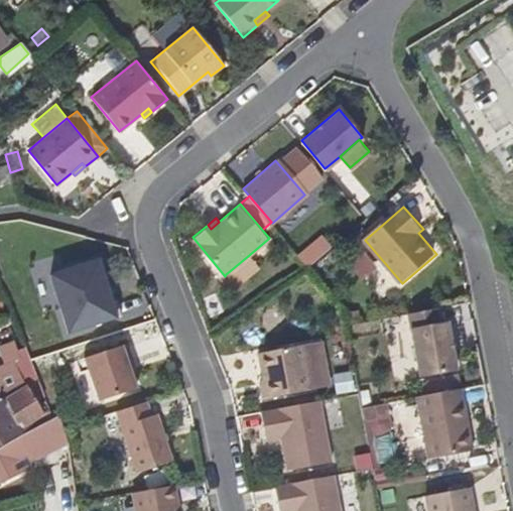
[(235,285),(258,265),(249,255),(226,274),(235,285)]
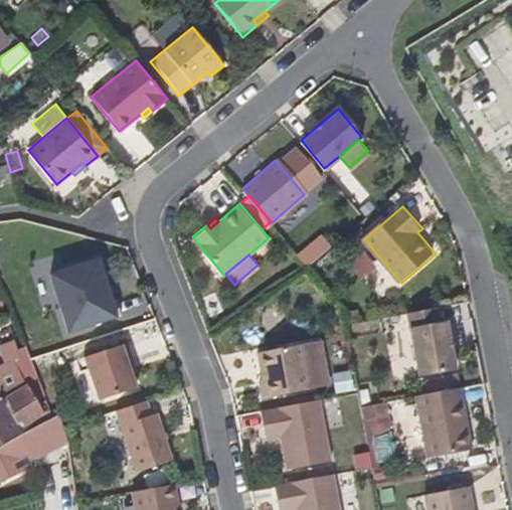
[(71,334),(124,317),(114,287),(109,289),(100,261),(52,278),(71,334)]
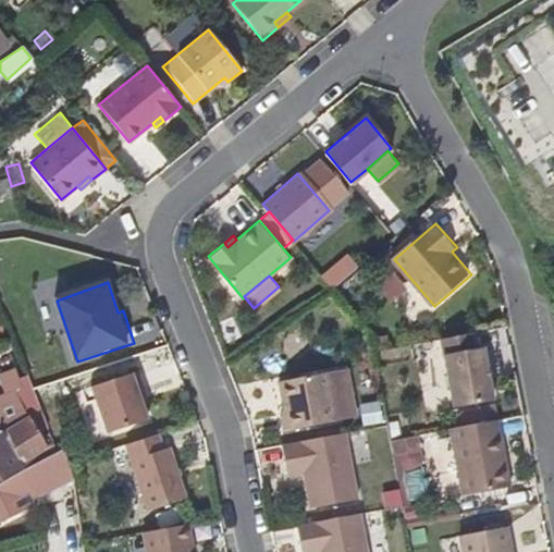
[(447,356),(457,406),(496,399),(487,345),(479,347),(477,331),(444,338),(445,341),(428,344),(431,359),(447,356)]
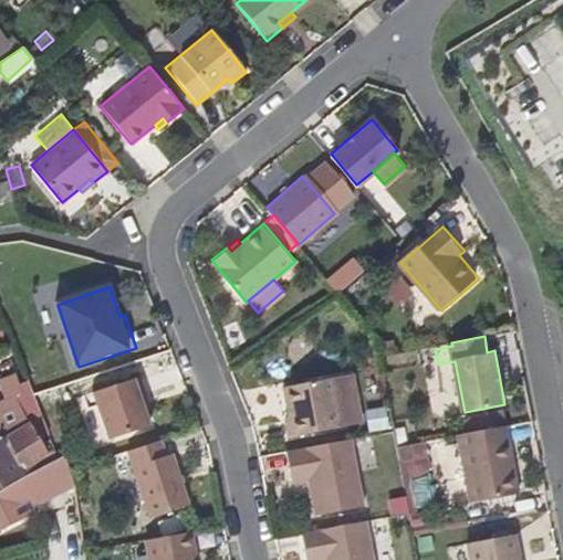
[(400,351),(398,341),(382,344),(384,355),(400,351)]
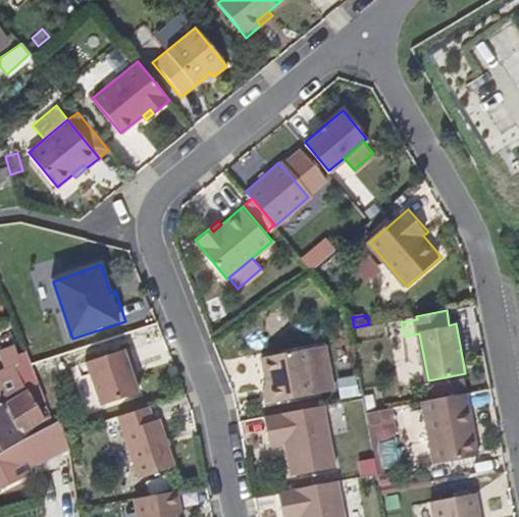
[(43,422),(57,413),(54,406),(31,346),(21,350),(17,340),(1,346),(8,365),(17,361),(21,369),(29,384),(6,399),(15,413),(27,431),(43,422)]
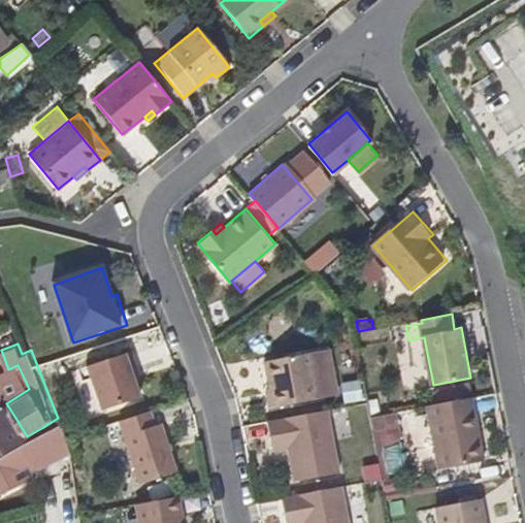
[(143,398),(136,376),(132,365),(137,363),(132,348),(88,362),(105,411),(143,398)]
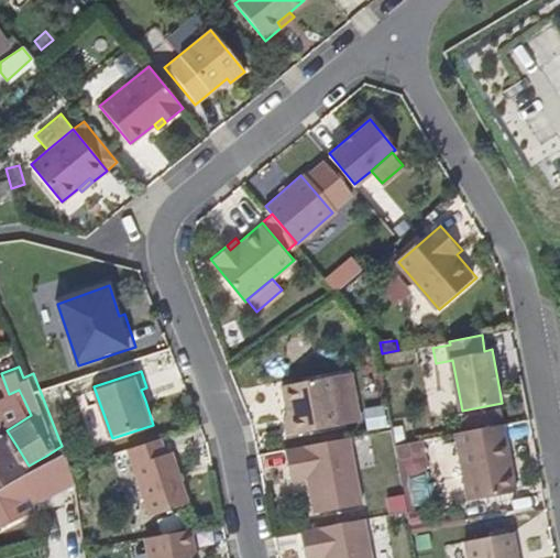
[(342,425),(332,376),(280,386),(286,416),(282,417),(286,436),(342,425)]
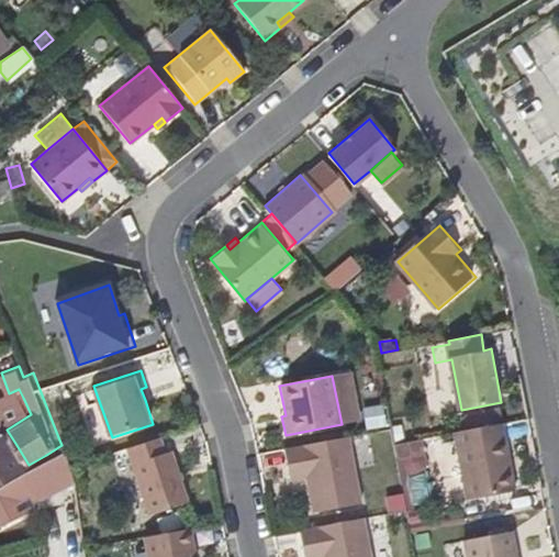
[(0,419),(7,430),(31,414),(23,398),(0,408),(0,419)]
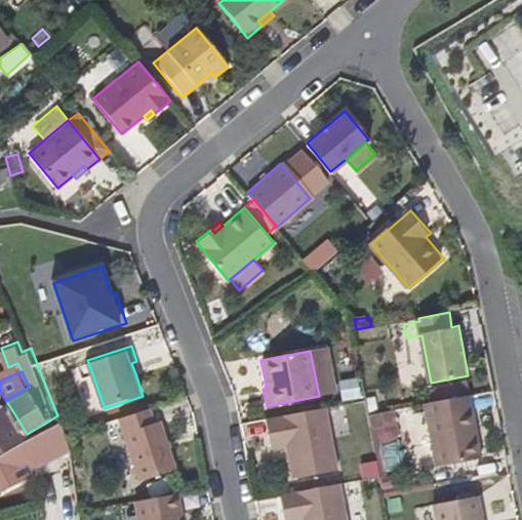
[(434,401),(472,394),(470,382),(432,389),(434,401)]
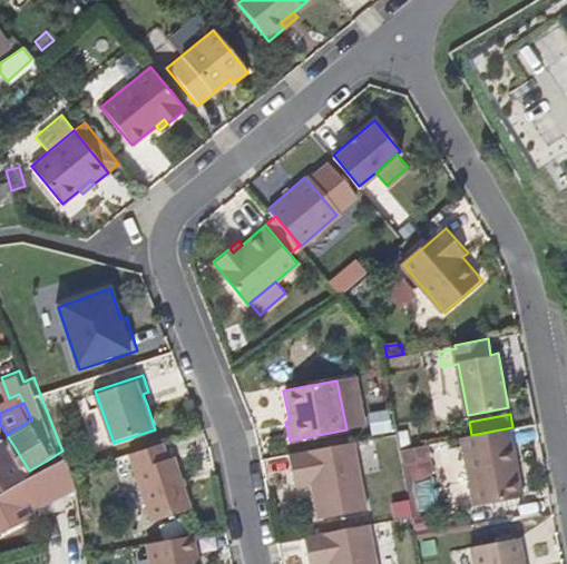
[(526,495),(512,427),(471,435),(466,436),(479,504),(526,495)]
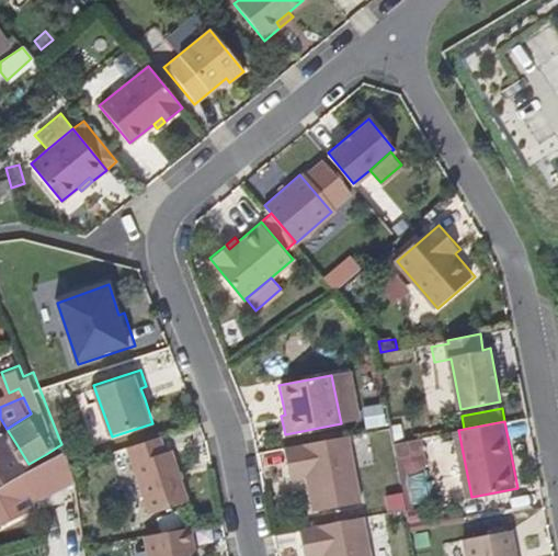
[(16,444),(7,429),(0,432),(0,464),(6,461),(2,453),(16,444)]
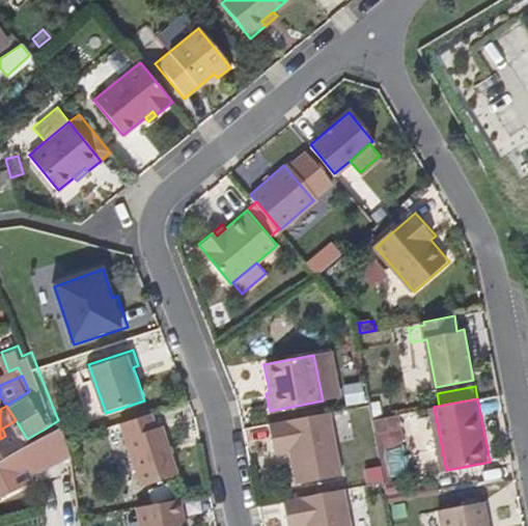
[(345,474),(332,411),(272,423),(278,453),(298,449),(299,457),(296,458),(301,483),(345,474)]
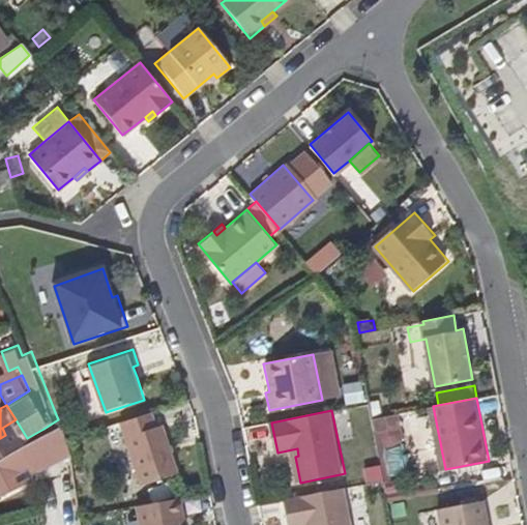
[(180,474),(165,426),(159,427),(155,412),(123,423),(144,486),(180,474)]
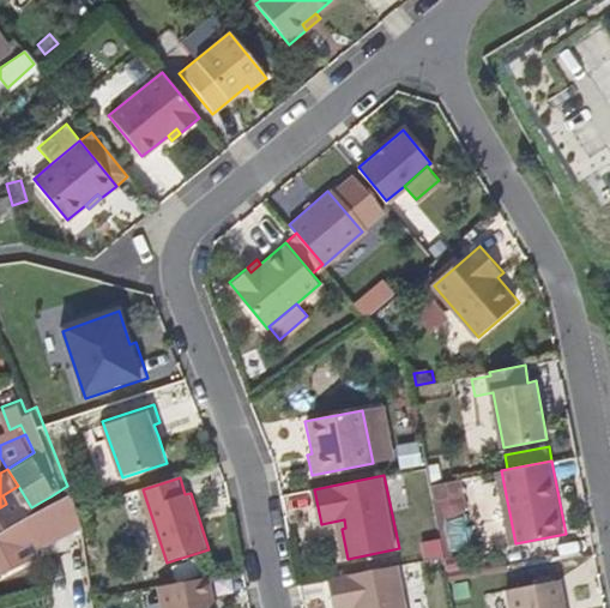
[(22,513),(0,527),(0,571),(49,546),(47,542),(83,524),(79,516),(67,486),(50,497),(31,507),(22,513)]
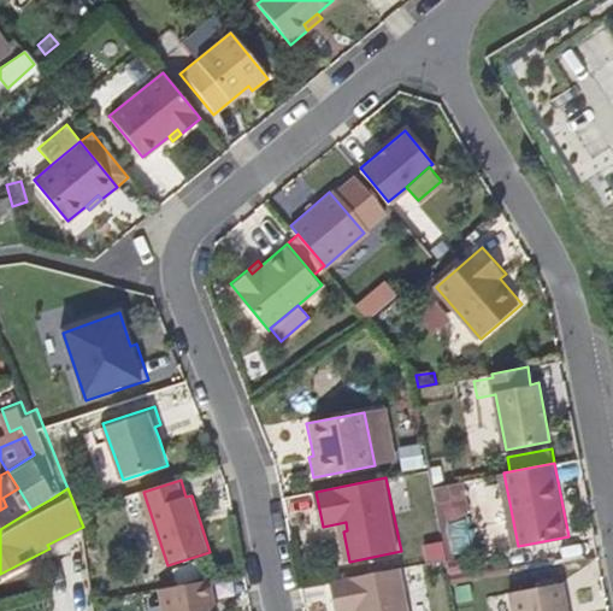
[(412,610),(404,568),(334,581),(340,610),(412,610)]
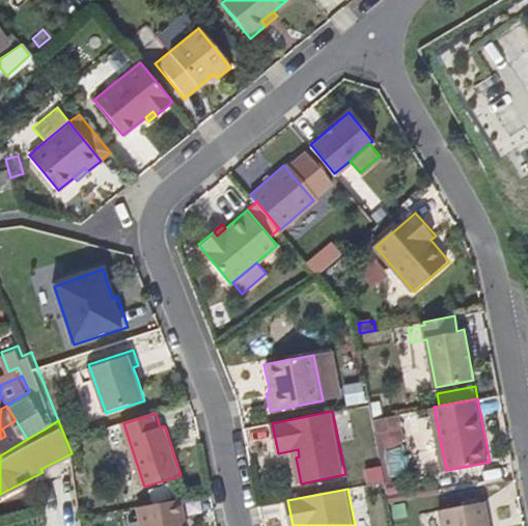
[(186,525),(185,517),(187,517),(184,499),(140,507),(143,525),(186,525)]
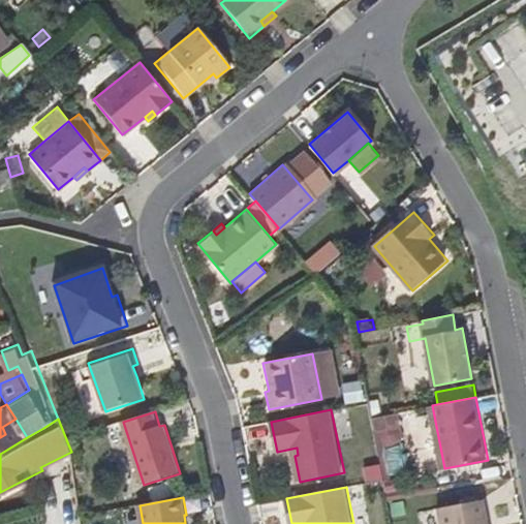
[(490,523),(486,497),(440,505),(443,523),(490,523)]
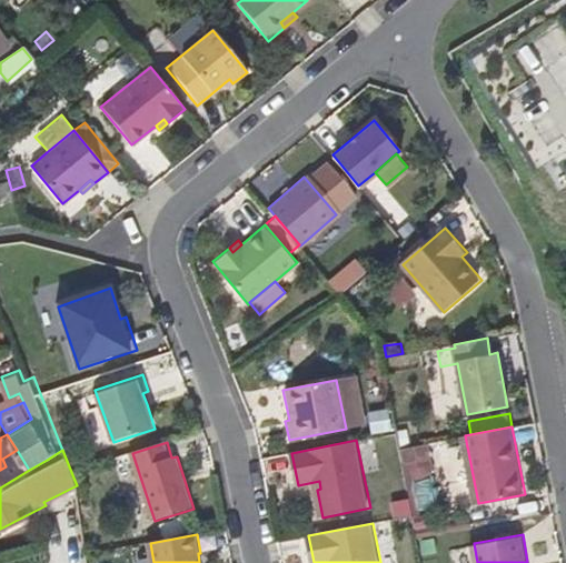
[(436,539),(424,541),(426,553),(438,551),(436,539)]
